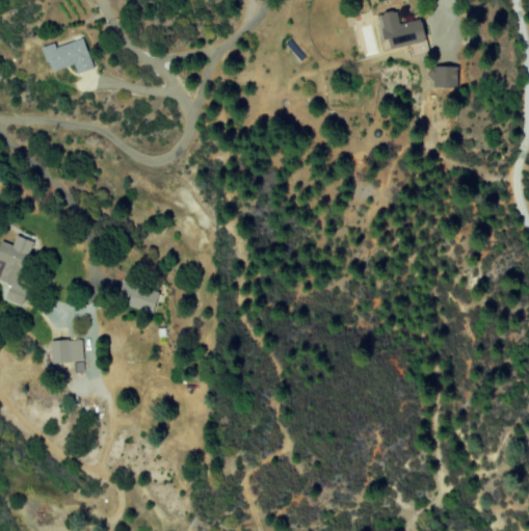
[(399,23),(395,9),(377,15),(387,50),(425,40),(419,18),(399,23)]
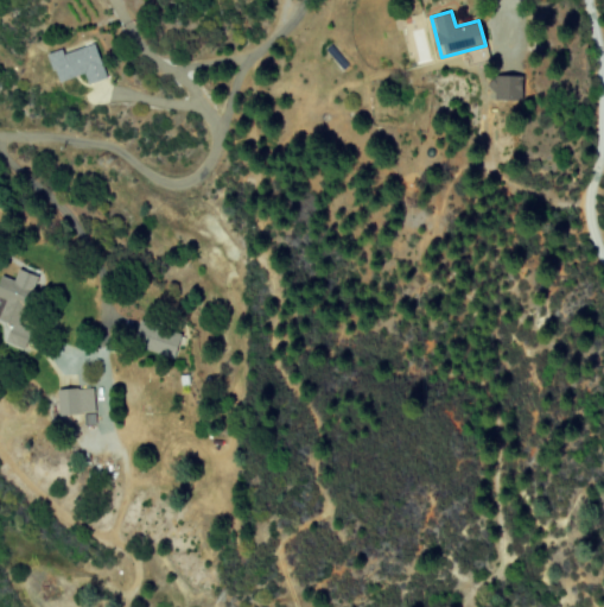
[(108,78),(95,44),(65,55),(63,50),(49,55),(59,83),(86,74),(89,86),(108,78)]
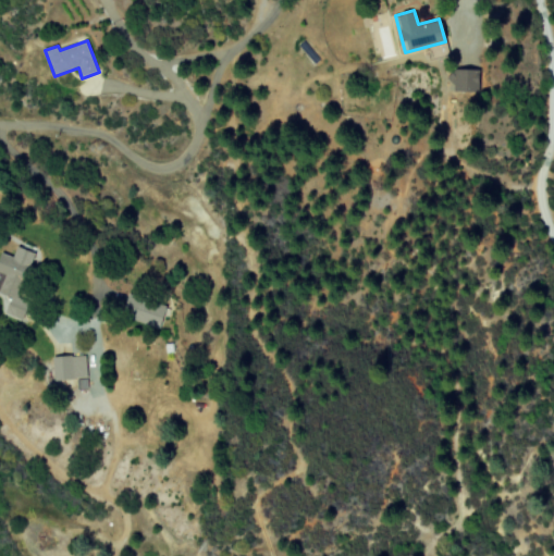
[(479,91),(479,71),(448,70),(448,91),(479,91)]
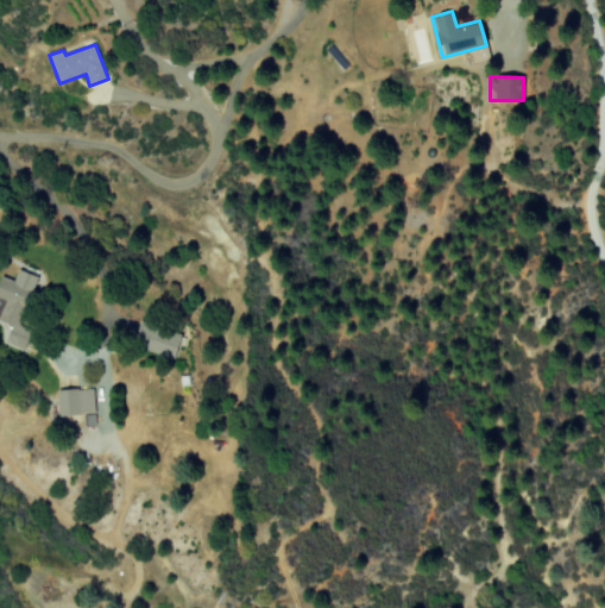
[(25,350),(32,331),(20,327),(37,276),(19,270),(16,282),(0,277),(0,299),(7,301),(0,323),(12,326),(6,344),(25,350)]
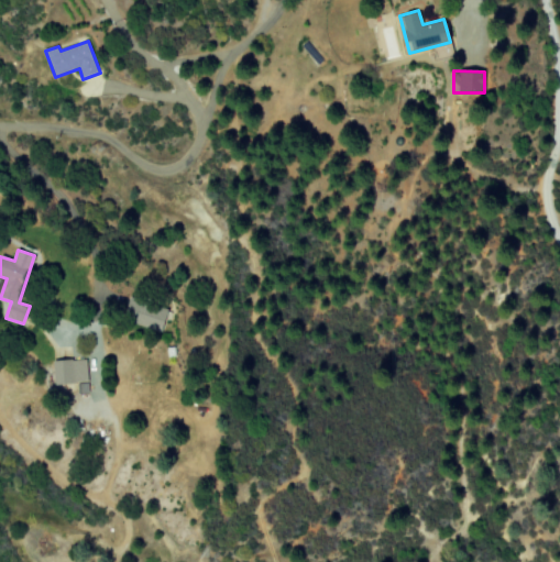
[(55,385),(89,384),(88,360),(54,361),(55,385)]
